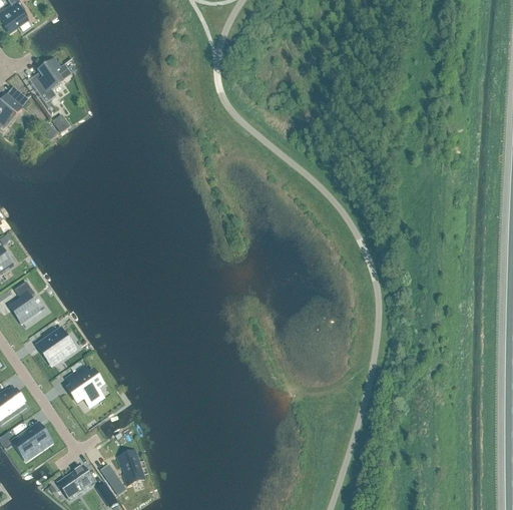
[(0,16),(4,23),(2,24),(8,33),(26,20),(21,13),(25,11),(19,1),(21,0),(6,0),(11,6),(0,13),(0,16)]
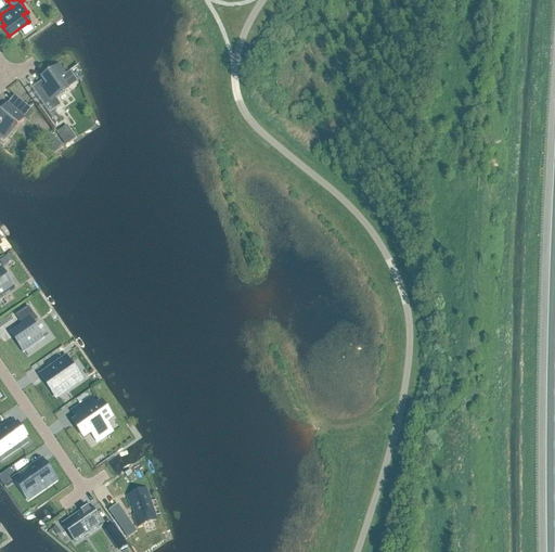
[(39,80),(30,87),(48,111),(60,103),(55,95),(65,89),(65,88),(76,80),(68,69),(64,74),(57,65),(38,79),(39,80)]
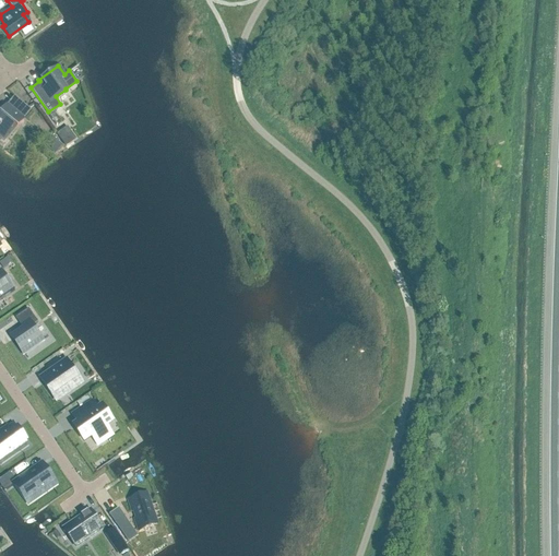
[(23,118),(22,118),(26,113),(26,114),(32,108),(20,98),(14,94),(6,104),(0,110),(0,111),(0,113),(0,134),(2,137),(11,127),(10,126),(12,122),(16,126),(23,118)]
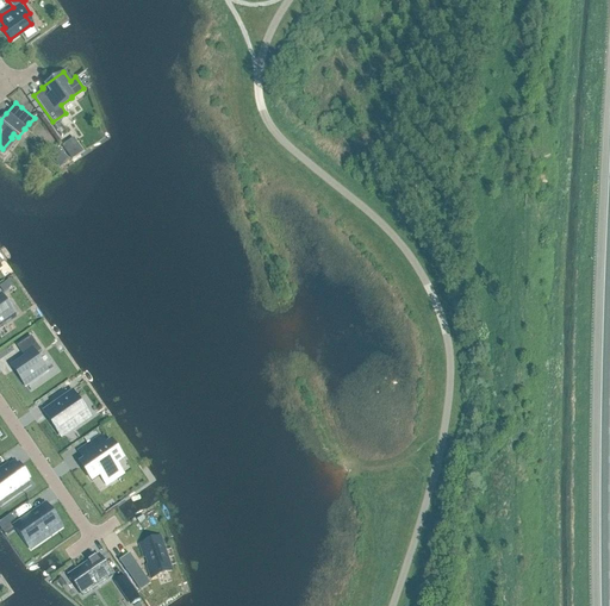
[(63,158),(68,151),(58,143),(53,150),(63,158)]
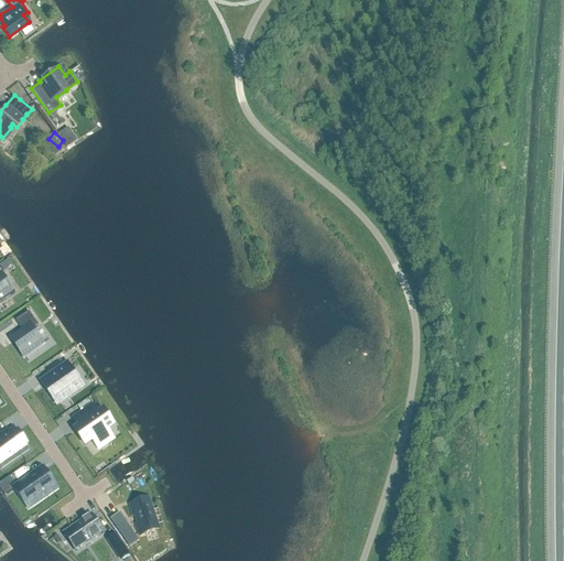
[(1,271),(0,271),(0,301),(15,291),(1,271)]
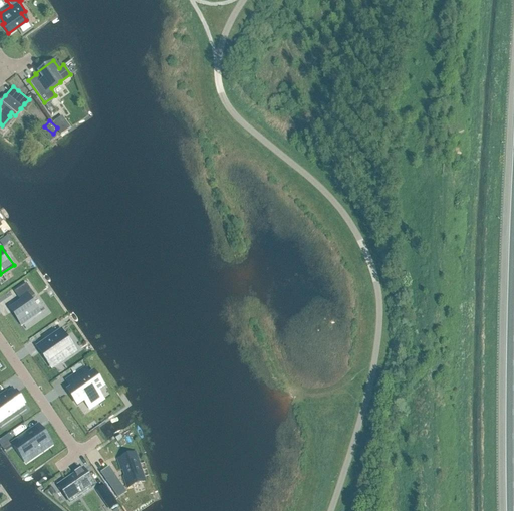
[(22,302),(12,309),(21,323),(39,310),(30,298),(34,295),(26,283),(15,291),(22,302)]
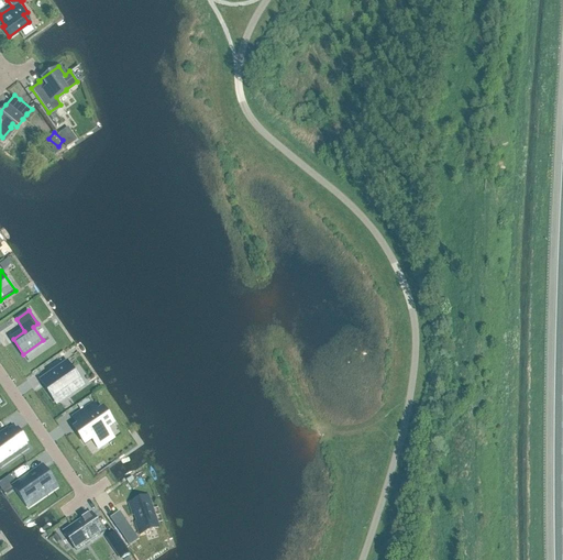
[(70,365),(66,369),(58,359),(46,368),(53,377),(44,384),(54,398),(80,380),(70,365)]
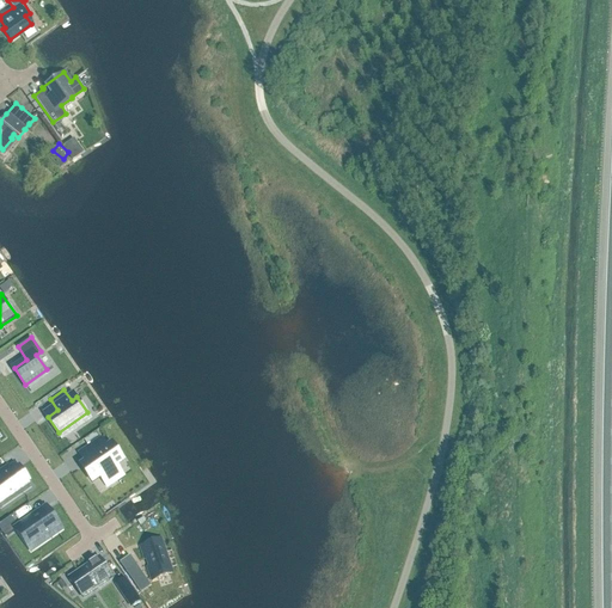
[(87,442),(98,434),(96,430),(84,437),(87,442)]
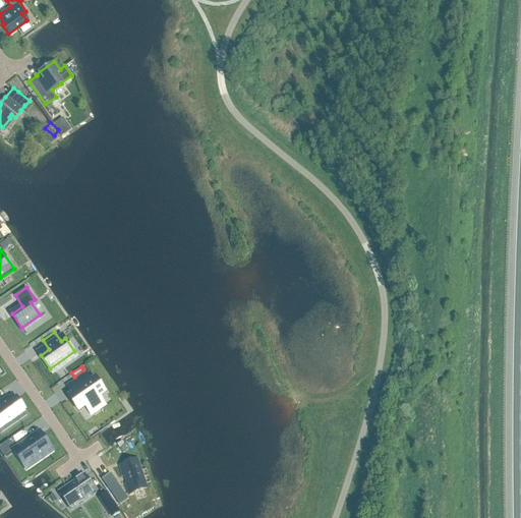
[(85,404),(89,409),(98,403),(95,398),(101,394),(87,373),(76,381),(83,391),(71,400),(78,409),(85,404)]
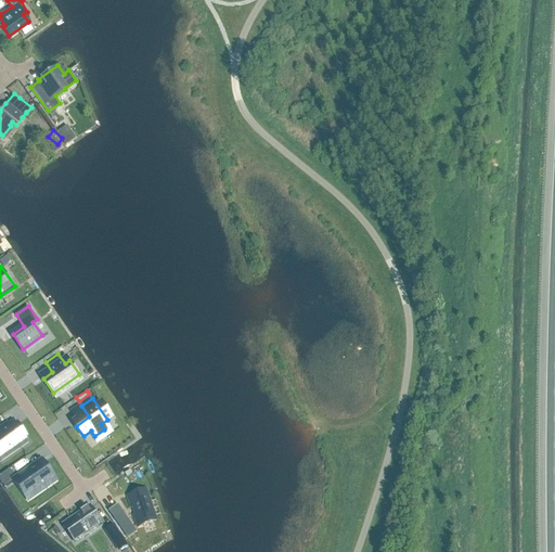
[(0,427),(4,434),(0,436),(0,445),(4,451),(27,436),(17,422),(12,425),(9,420),(0,425),(0,427)]
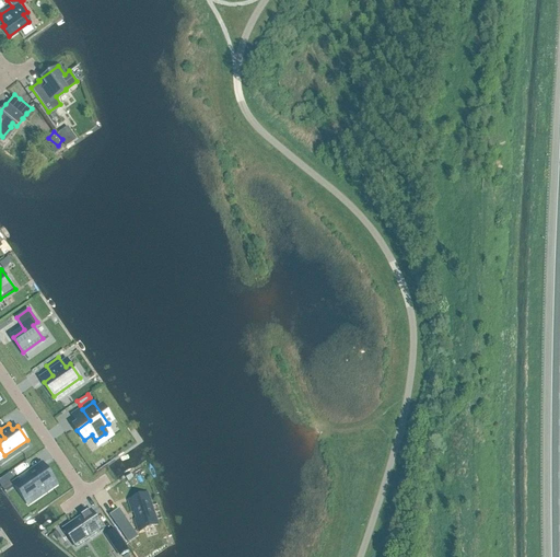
[(43,465),(22,479),(34,496),(55,482),(43,465)]
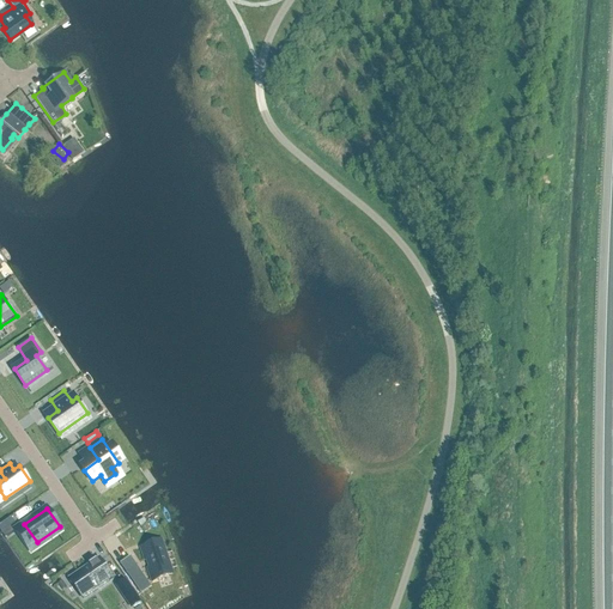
[(8,516),(0,522),(0,527),(1,529),(0,529),(5,536),(14,529),(10,523),(12,521),(8,516)]
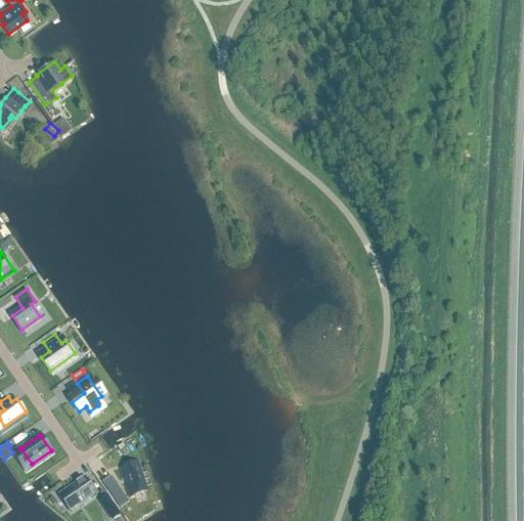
[(146,487),(137,461),(121,467),(124,478),(125,478),(127,477),(129,483),(127,483),(126,484),(129,493),(146,487)]
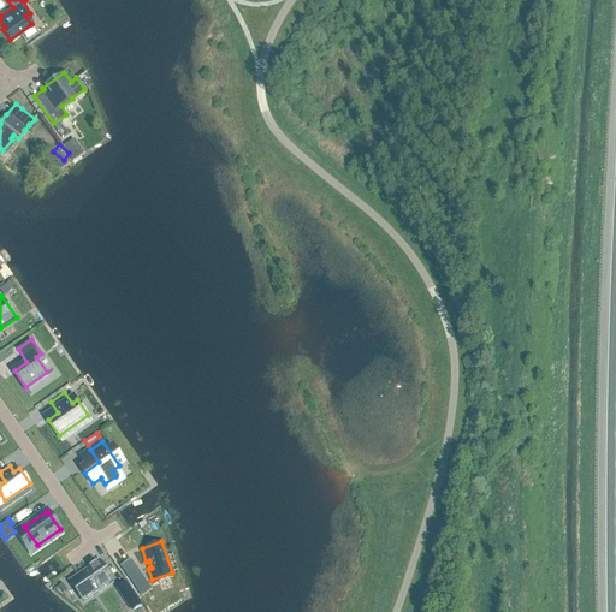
[(100,560),(70,580),(83,600),(113,580),(100,560)]
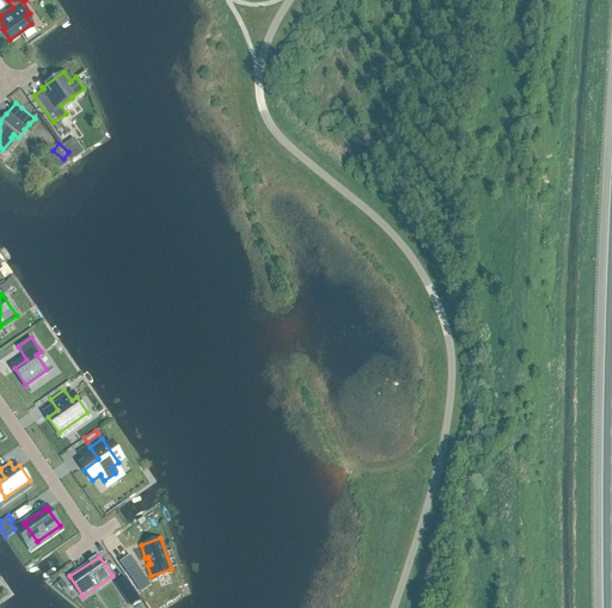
[(138,563),(127,570),(141,591),(152,584),(138,563)]
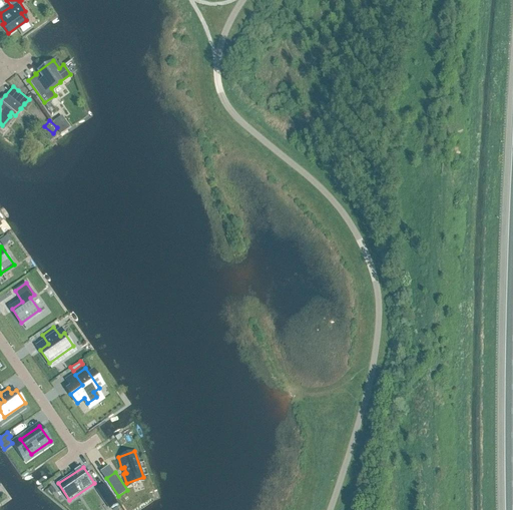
[(110,508),(118,502),(104,483),(96,489),(110,508)]
